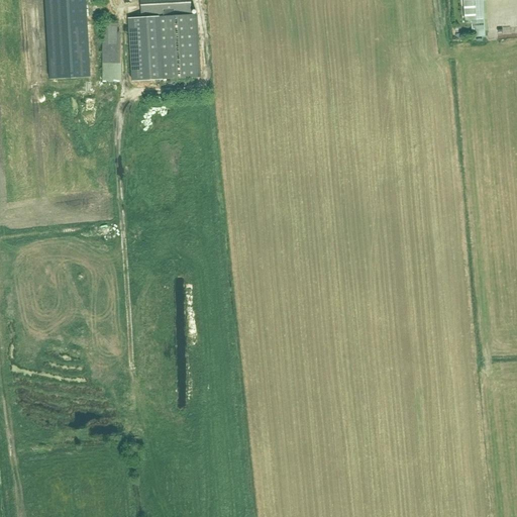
[(85,0),(43,0),(48,79),(90,77),(85,0)]
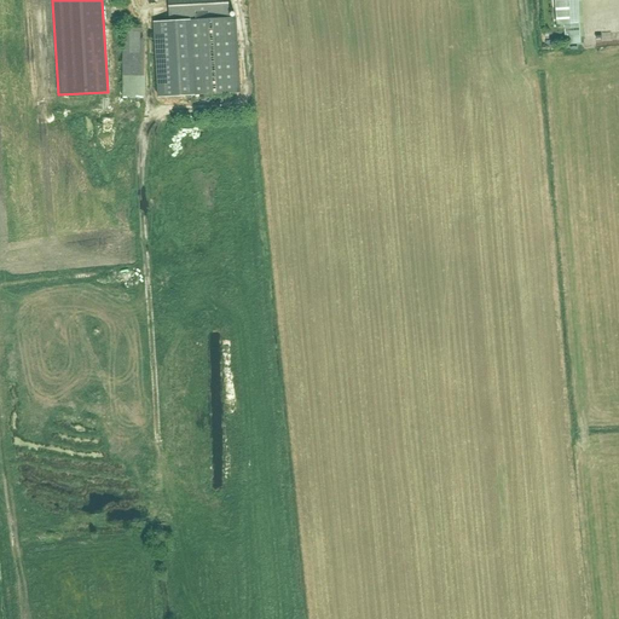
[(151,21),(156,97),(237,92),(232,18),(225,18),(224,0),(166,0),(168,21),(151,21)]
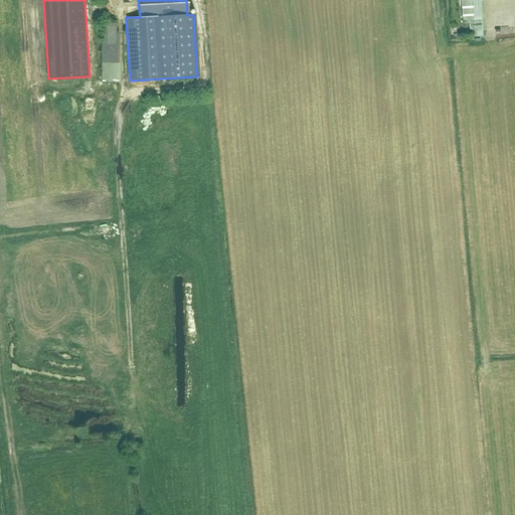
[(462,0),(462,11),(474,11),(474,3),(473,3),(472,0),(462,0)]
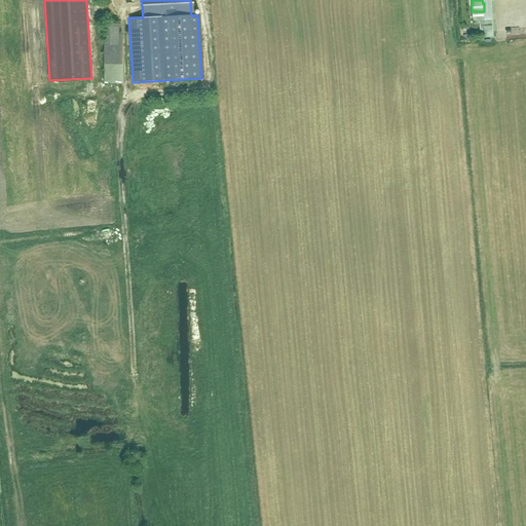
[(493,20),(480,21),(482,38),(494,37),(493,20)]
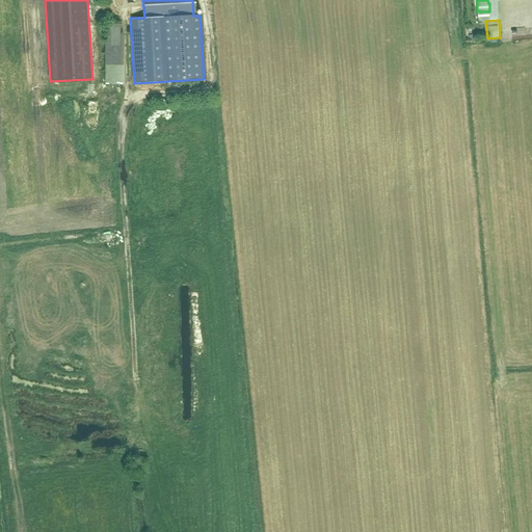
[(106,79),(118,79),(120,21),(107,21),(106,79)]
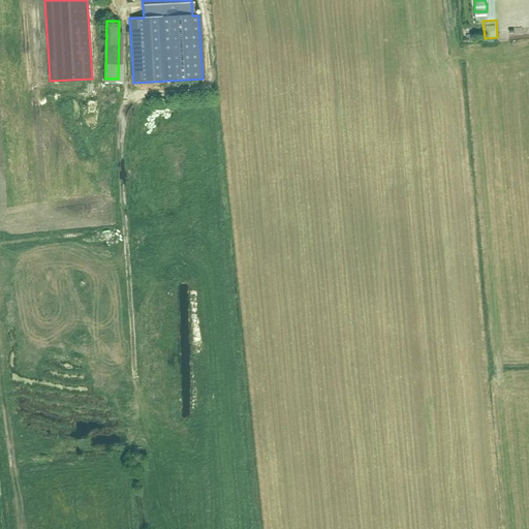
All buildings are outlined.
